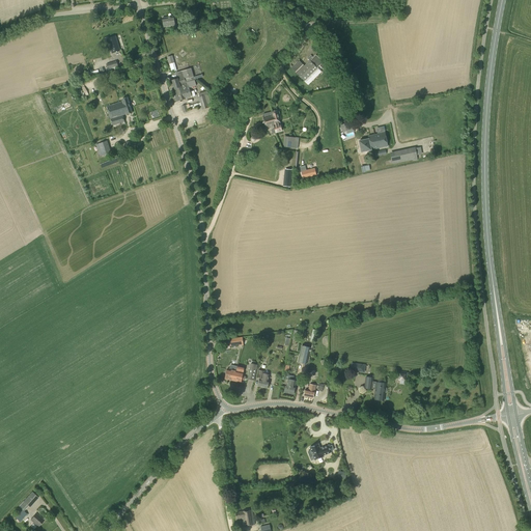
[(164,27),(175,25),(174,16),(163,18),(164,27)]
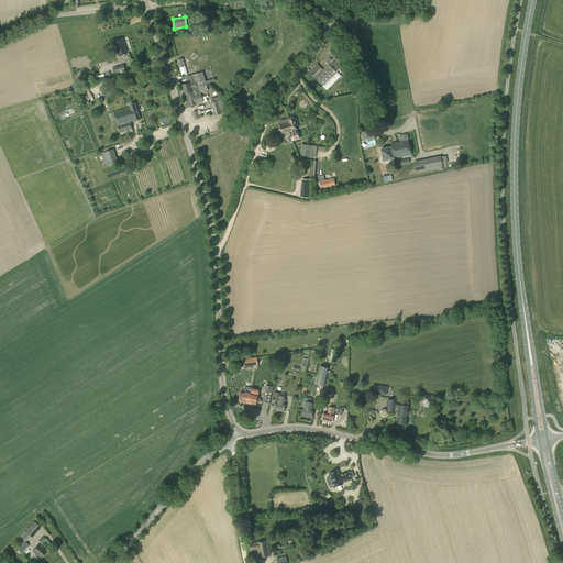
[(124,46),(122,39),(116,41),(114,39),(110,41),(112,50),(116,48),(114,47),(117,47),(119,56),(127,54),(125,50),(124,50),(123,46),(124,46)]
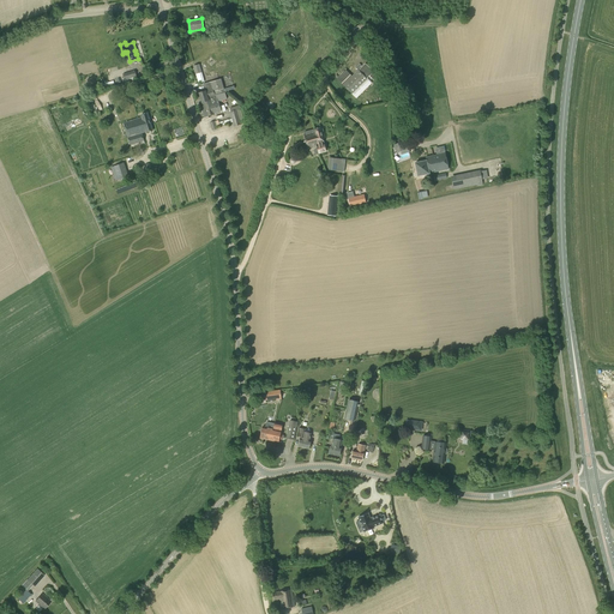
[(367,78),(374,72),(366,64),(353,76),(347,70),(337,78),(343,84),(343,85),(353,94),(368,78),(367,78)]
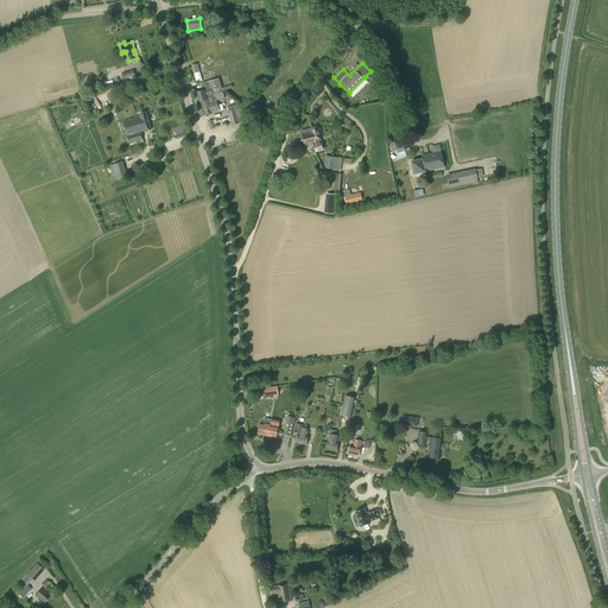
[(197,64),(191,65),(194,74),(197,83),(202,81),(197,64)]
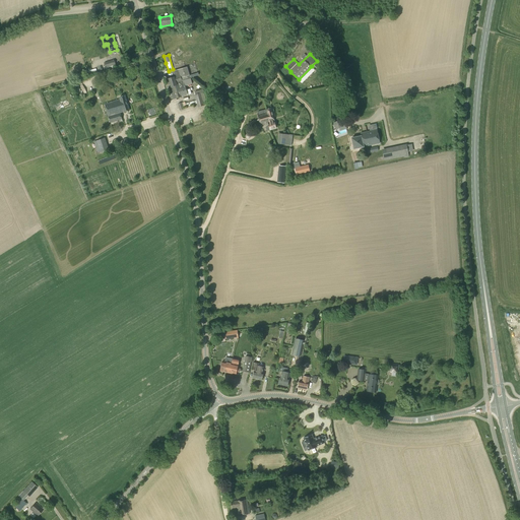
[(116,67),(114,60),(104,63),(106,68),(110,67),(111,68),(116,67)]
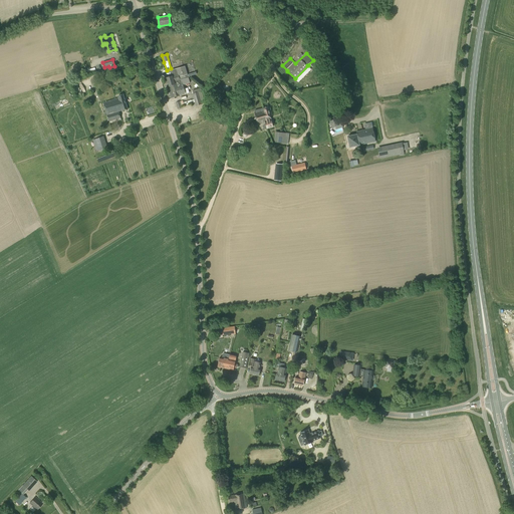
[(169,89),(172,98),(180,95),(179,94),(185,92),(183,85),(181,80),(181,79),(190,76),(189,74),(189,73),(188,74),(185,66),(171,70),(172,75),(167,77),(168,80),(167,80),(167,82),(169,82),(170,85),(173,84),(174,87),(169,89)]
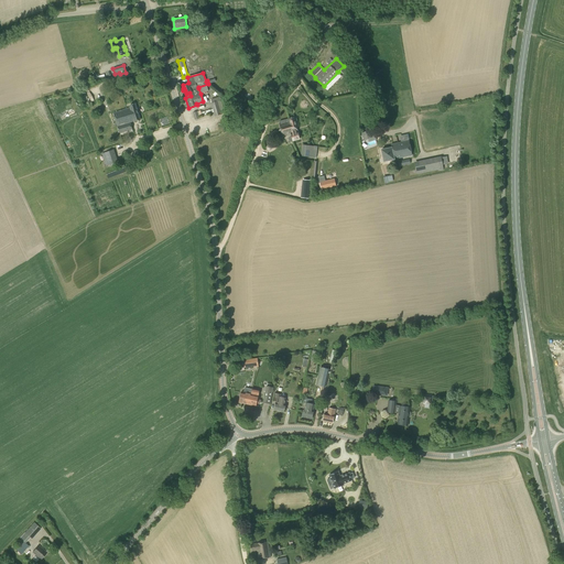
[(108,96),(112,108),(123,105),(119,93),(108,96)]
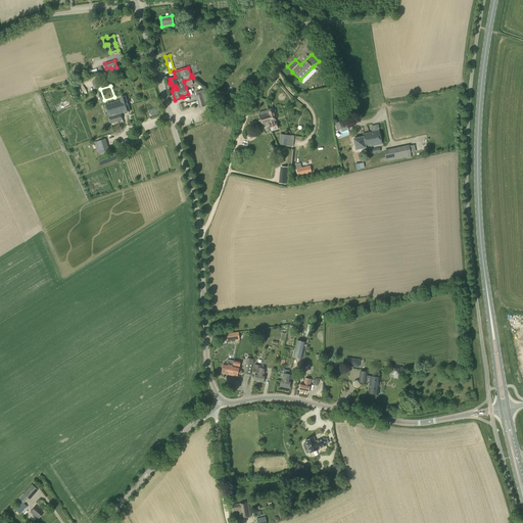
[(195,95),(197,101),(198,106),(199,108),(205,106),(204,102),(207,102),(206,99),(207,99),(209,99),(209,98),(208,95),(206,95),(206,96),(205,93),(195,95)]
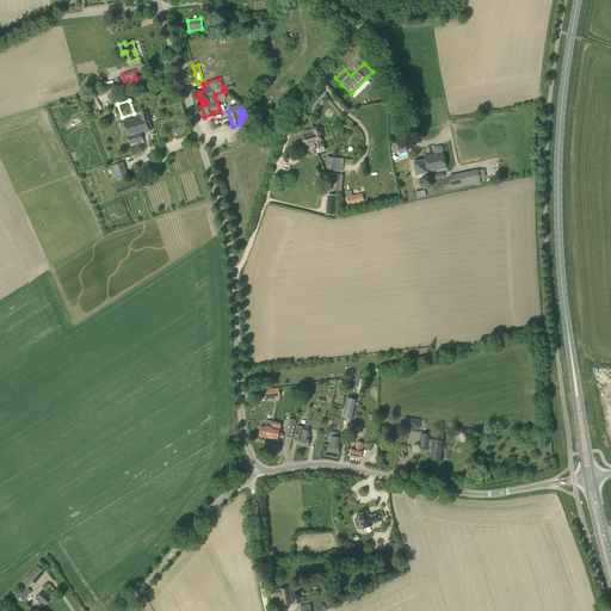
[(261,110),(257,115),(264,122),(269,116),(261,110)]
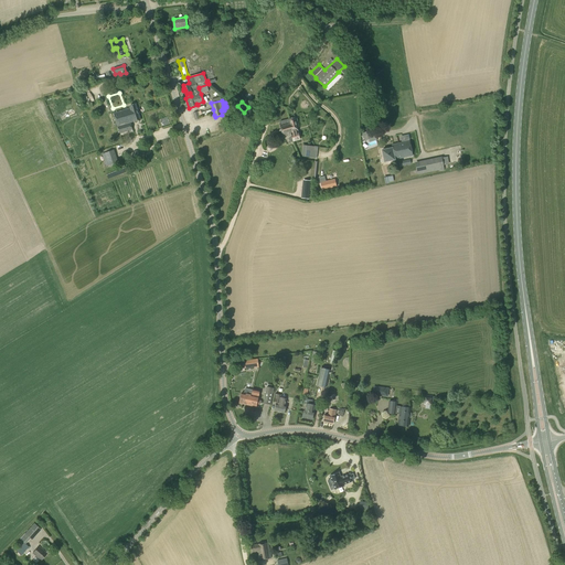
[(130,107),(114,113),(119,134),(132,129),(130,123),(140,119),(136,104),(130,106),(130,107)]
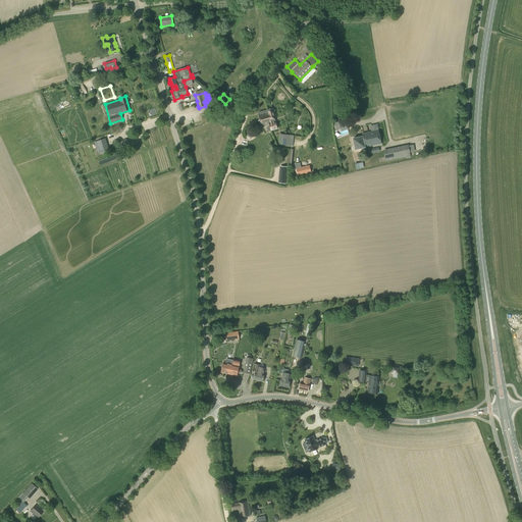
[(195,107),(198,106),(197,101),(187,104),(186,102),(178,104),(180,111),(185,110),(184,108),(195,105),(195,107)]
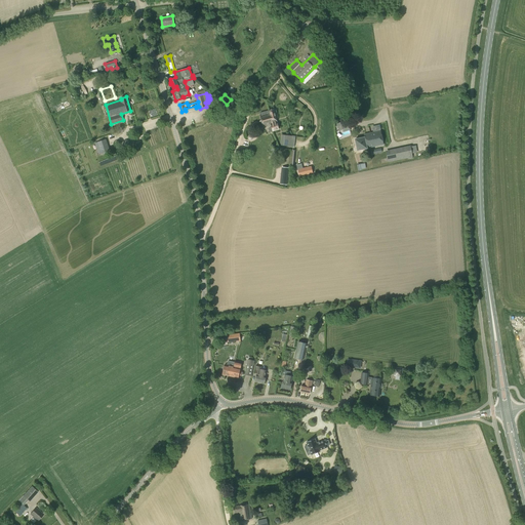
[(273,109),(260,113),(261,115),(260,115),(264,126),(270,124),(271,126),(272,126),(273,131),(279,129),(277,122),(273,109)]
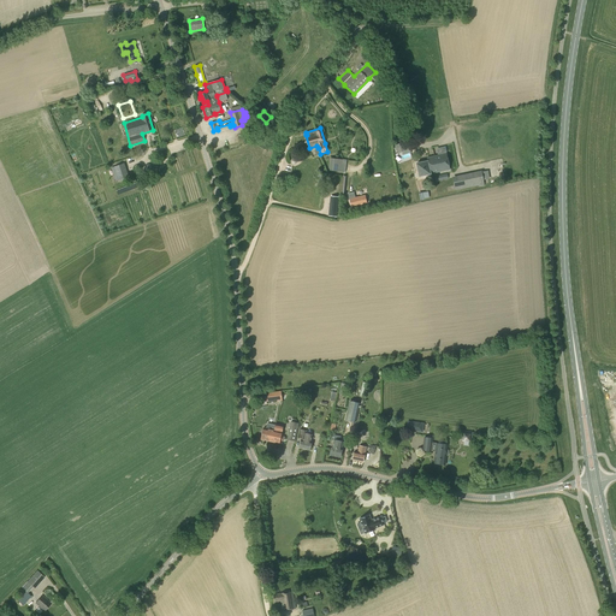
[(433,164),(434,172),(450,170),(446,153),(434,155),(437,164),(433,164)]
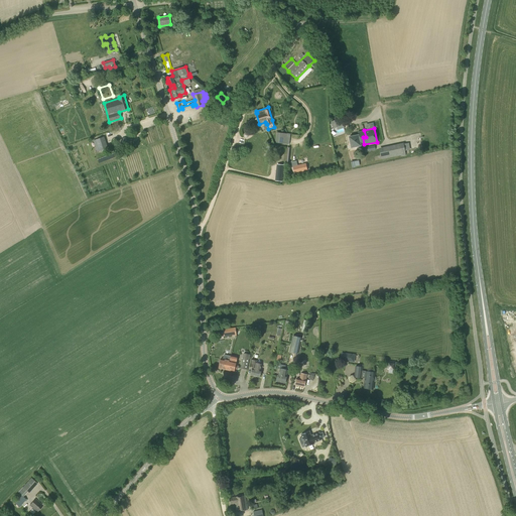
[(352,147),(364,144),(363,137),(366,137),(364,130),(359,132),(359,135),(349,137),(352,147)]
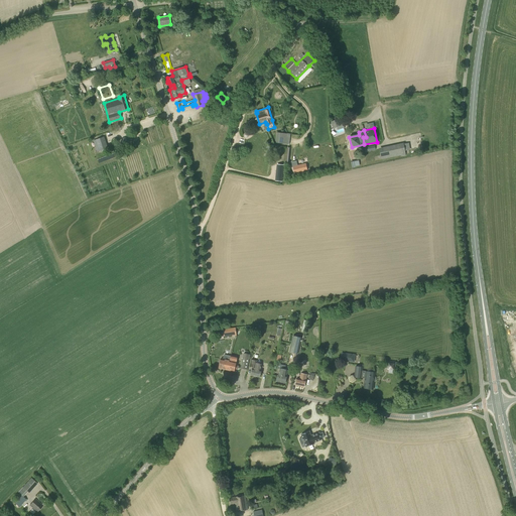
[(286,144),(287,134),(276,133),(276,143),(286,144)]
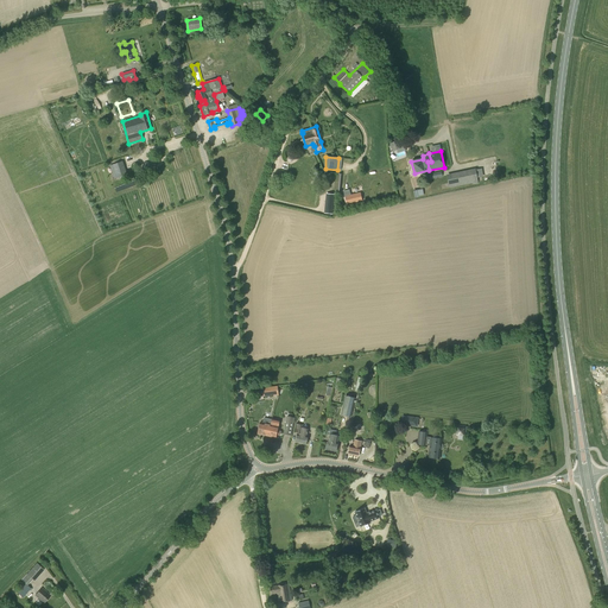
[(122,160),(113,164),(118,177),(127,173),(122,160)]
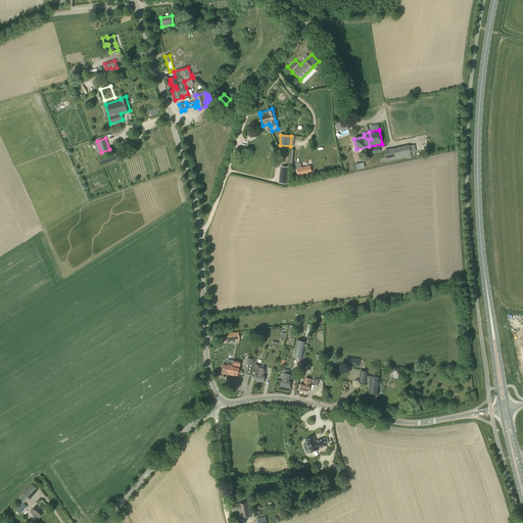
[(126,148),(129,147),(129,146),(135,144),(133,138),(124,140),(126,148)]
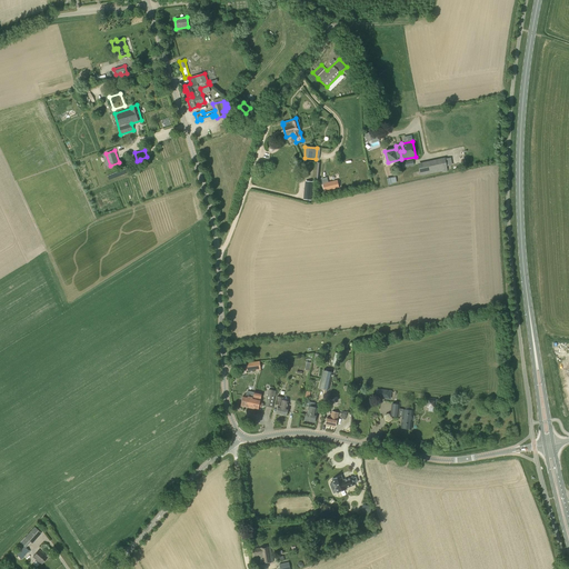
[(420,176),(448,170),(445,158),(418,163),(420,176)]
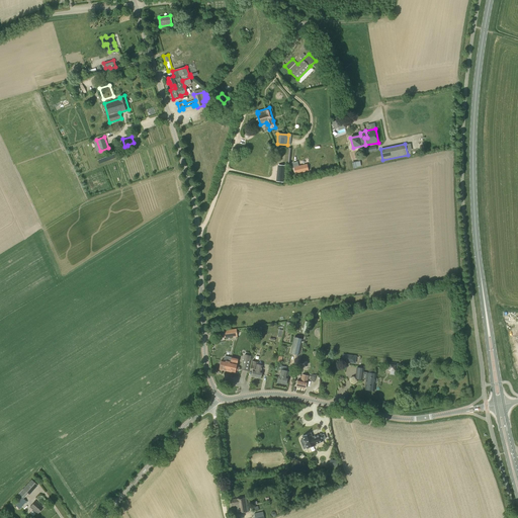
[(271,158),(274,148),(268,146),(266,151),(267,151),(266,157),(271,158)]
